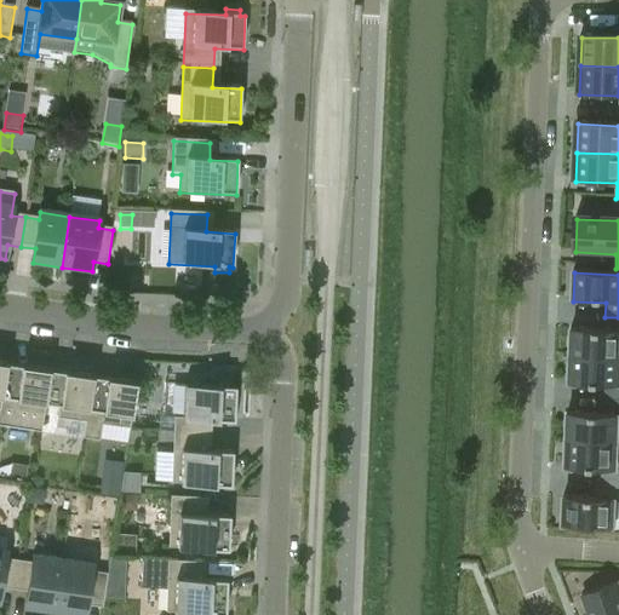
[(572,331),(571,358),(618,360),(618,317),(605,317),(605,332),(572,331)]
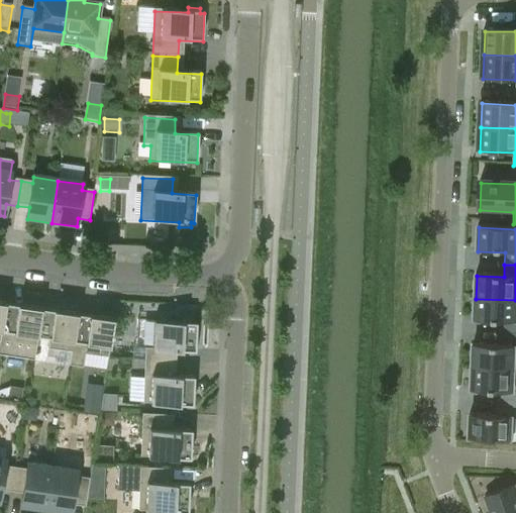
[(502,322),(501,335),(515,335),(515,300),(476,299),(475,321),(502,322)]
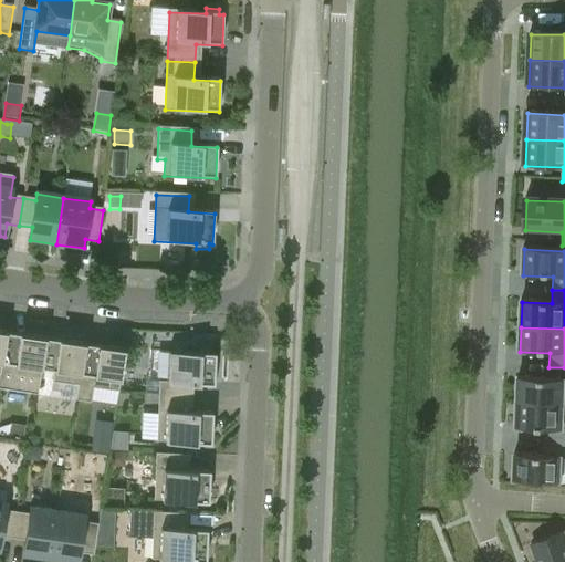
[(45,340),(6,334),(0,374),(0,376),(1,376),(2,365),(16,366),(13,378),(39,382),(45,340)]
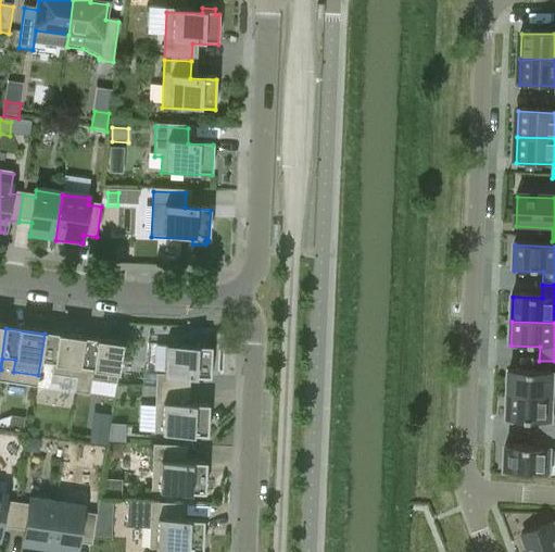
[(84,339),(45,334),(38,375),(39,375),(41,364),(53,366),(52,377),(77,380),(75,396),(84,339)]
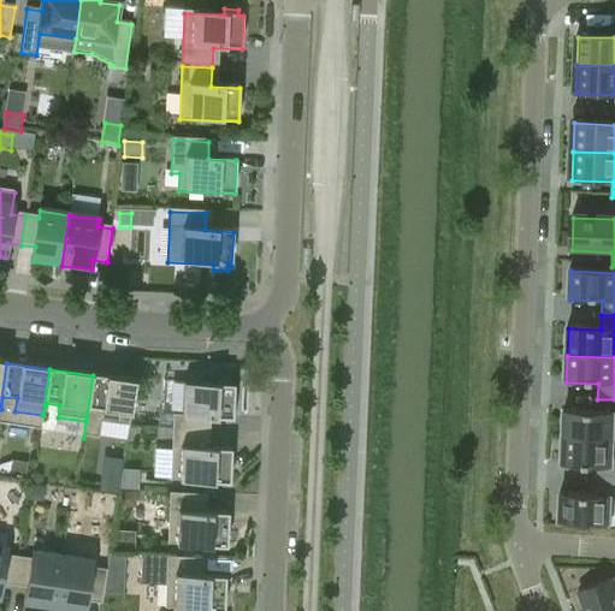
[(93,375),(83,438),(100,440),(102,425),(129,428),(136,383),(93,375)]
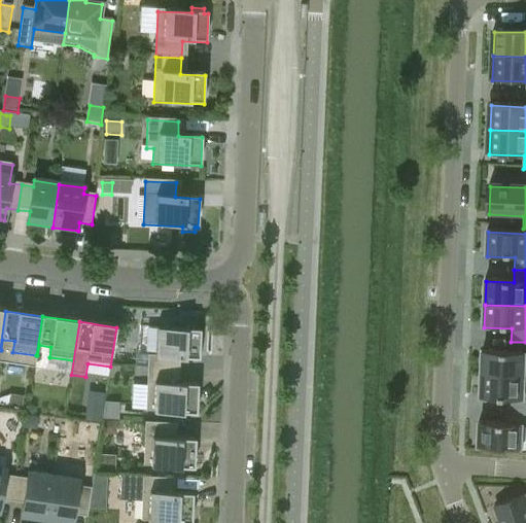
[(148,357),(148,371),(174,372),(175,359),(199,360),(201,332),(158,329),(156,357),(148,357)]
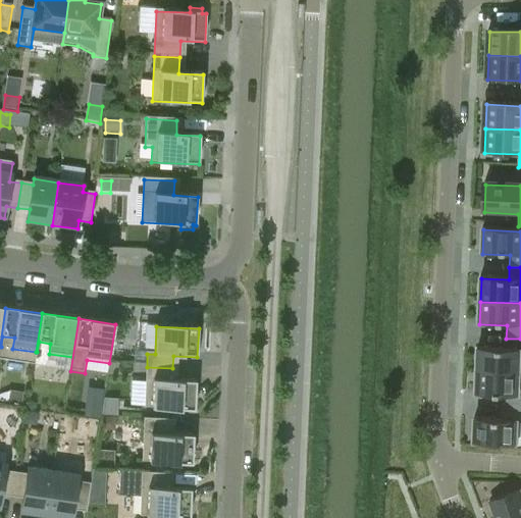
[(478,350),(477,372),(520,374),(520,339),(506,339),(506,351),(478,350)]
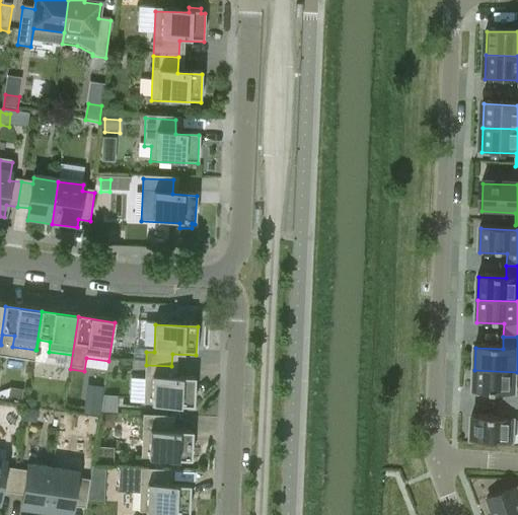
[(171,366),(146,365),(144,407),(194,409),(195,380),(171,379),(171,366)]
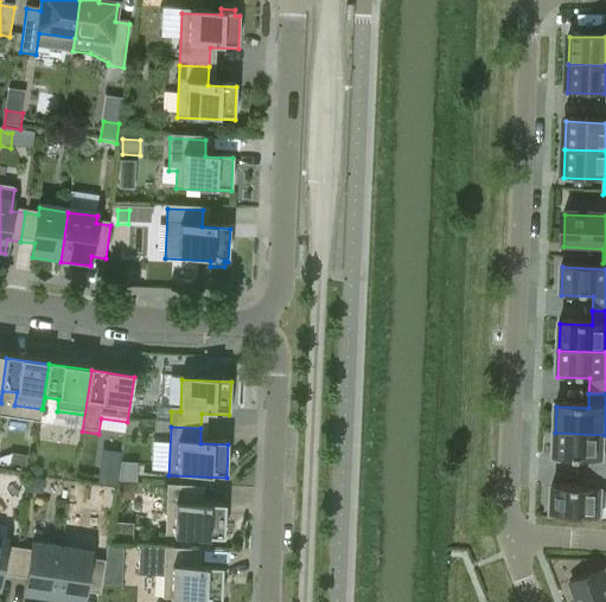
[(586,461),(585,475),(605,475),(605,435),(555,433),(554,460),(586,461)]
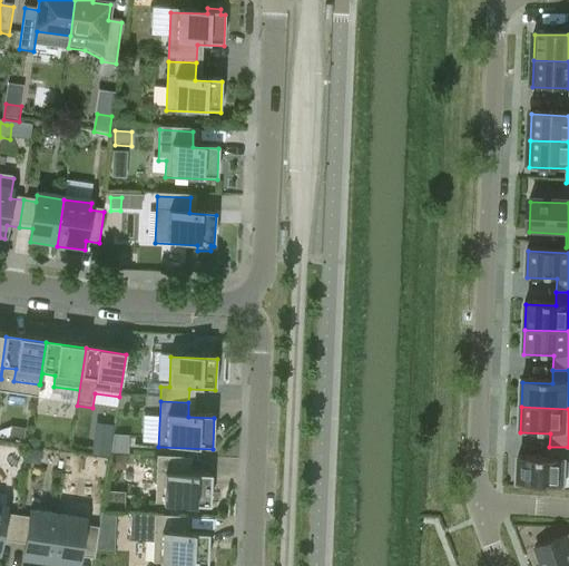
[(98,451),(97,459),(110,460),(111,448),(105,447),(98,451)]
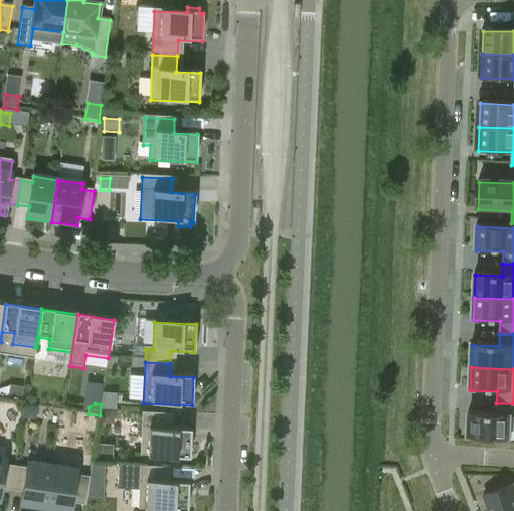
[(513,403),(496,403),(495,417),(469,416),(468,439),(510,441),(511,418),(513,418),(513,403)]
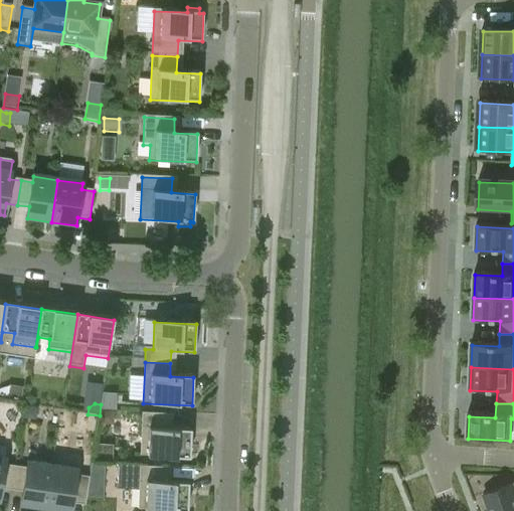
[(26,408),(25,419),(37,421),(38,410),(26,408)]
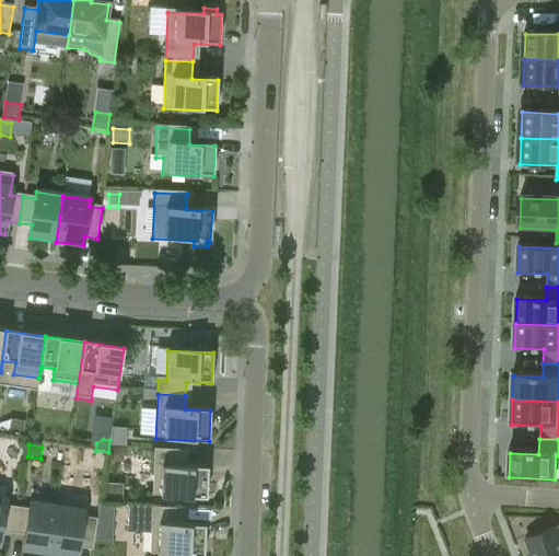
[(67,450),(66,461),(77,463),(79,452),(67,450)]
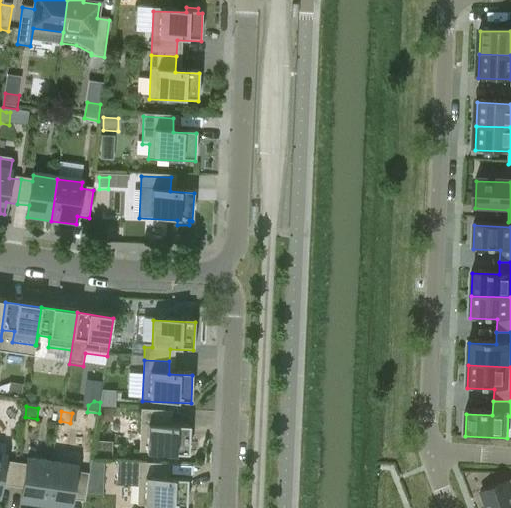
[(101,411),(100,424),(113,424),(114,411),(101,411)]
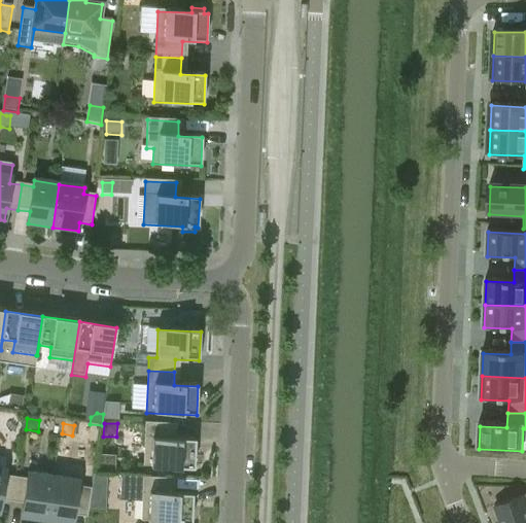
[(171,440),(172,425),(145,424),(143,467),(195,469),(196,441),(171,440)]
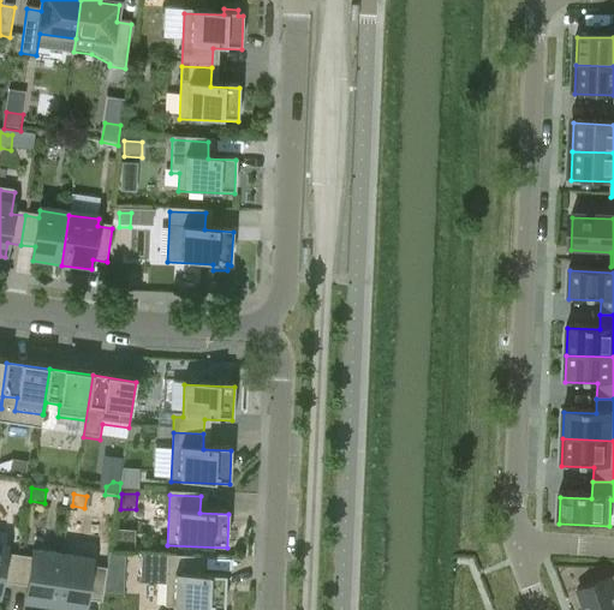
[(6,550),(0,549),(0,587),(0,585),(15,587),(18,558),(5,556),(6,550)]
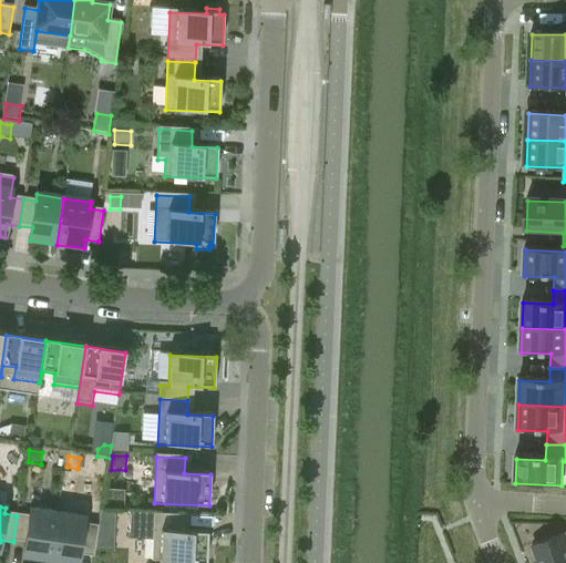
[(30,518),(17,515),(13,542),(26,543),(24,558),(51,561),(58,515),(31,511),(30,518)]
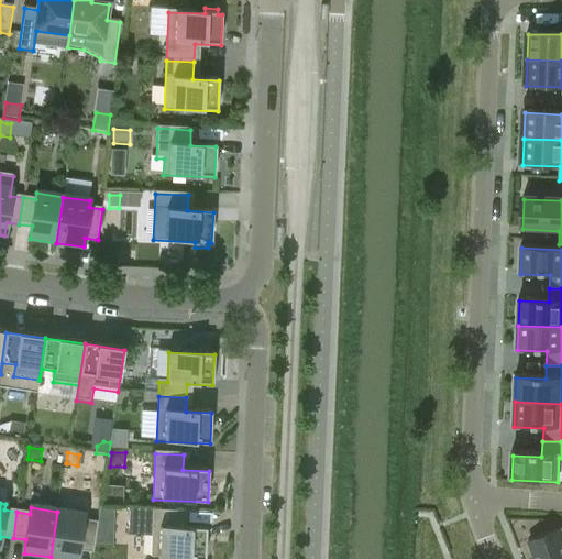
[(57,512),(51,557),(57,558),(77,558),(78,552),(94,555),(98,524),(83,522),(84,515),(57,512)]
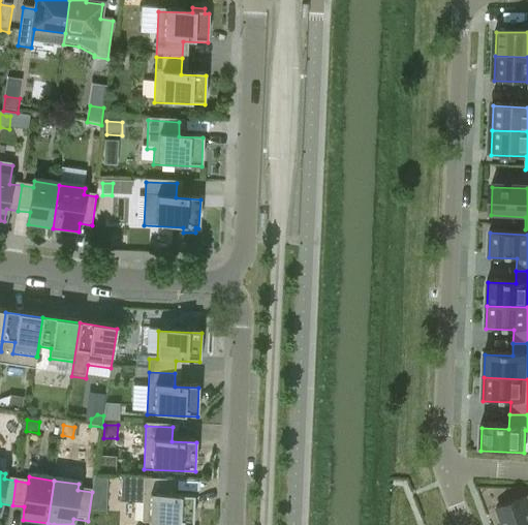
[(168,496),(169,482),(144,481),(142,524),(192,524),(193,497),(168,496)]
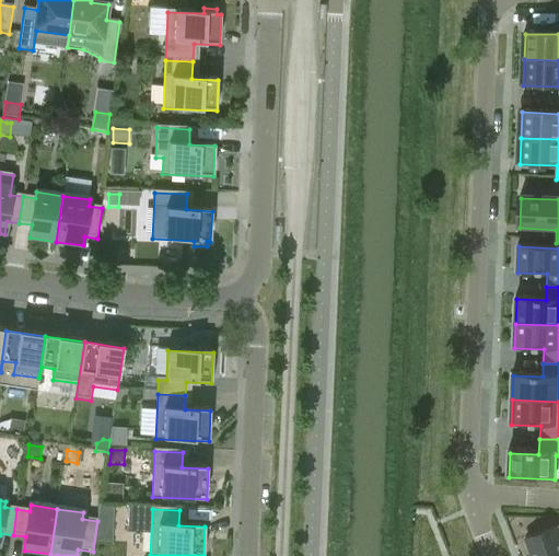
[(558,555),(558,530),(557,529),(526,541),(532,555),(558,555)]
